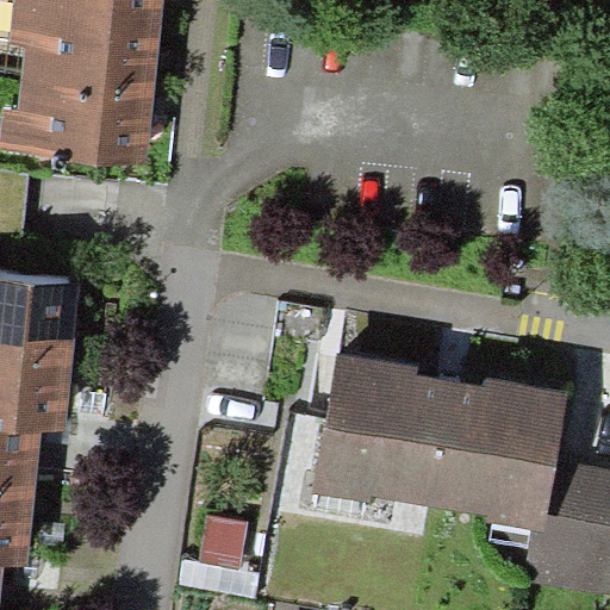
[(163,0),(13,0),(12,10),(162,25),(163,0)]
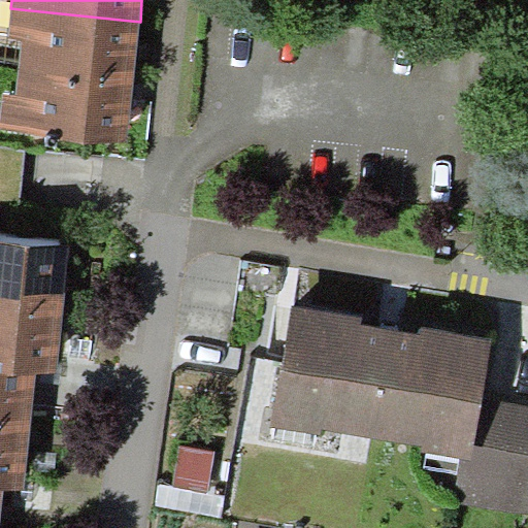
[(140,22),(10,8),(8,40),(23,41),(20,70),(132,83),(140,22)]
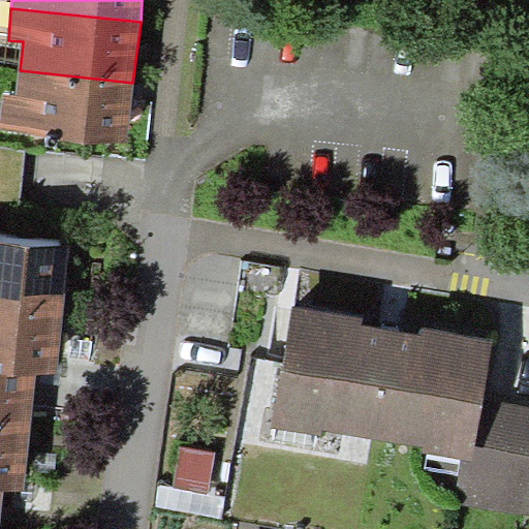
[(132,83),(20,70),(18,97),(4,96),(1,130),(127,142),(132,83)]
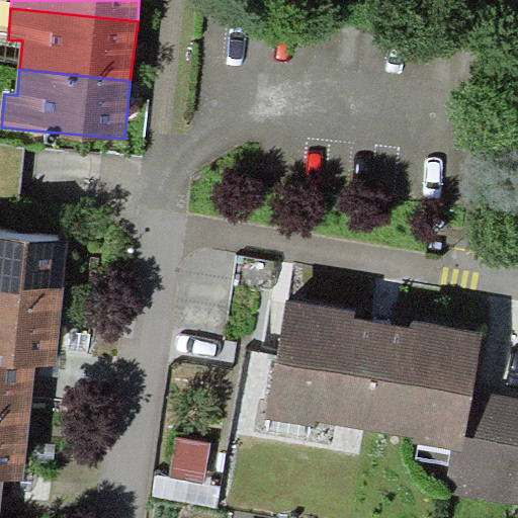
[(0,296),(62,304),(68,240),(0,233),(0,296)]
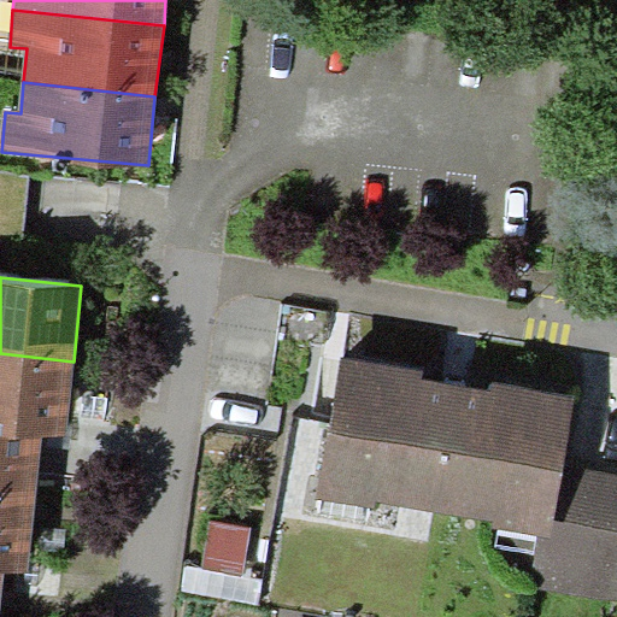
[(66,439),(74,362),(0,353),(0,432),(42,438),(66,439)]
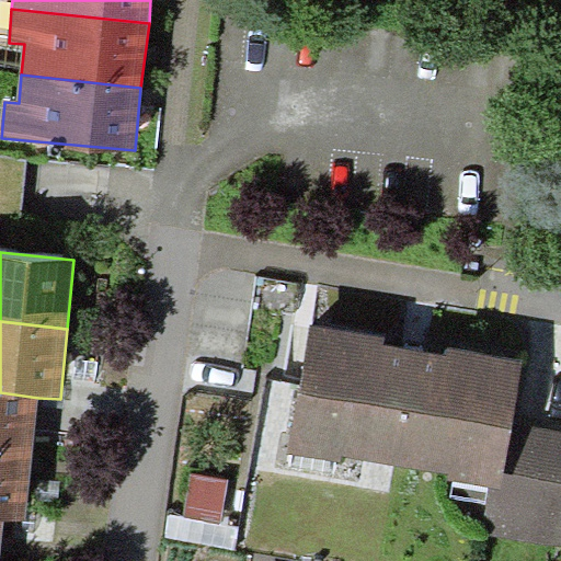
[(386,336),(309,324),(288,454),(292,454),(333,460),(341,461),(342,456),(449,473),(448,480),(453,480),(489,487),(502,489),(513,423),(523,359),(445,347),(445,353),(385,344),(386,336)]
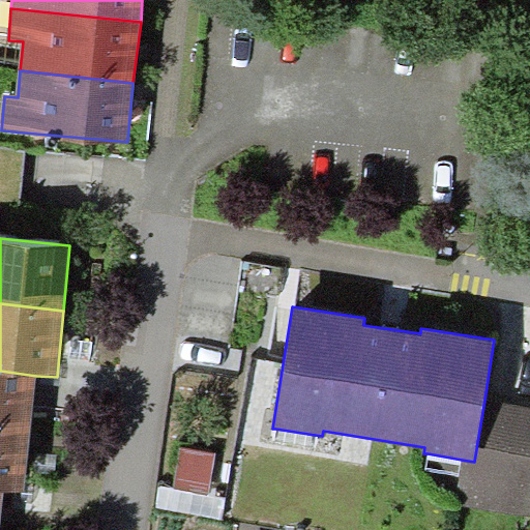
[(0,424),(30,428),(36,376),(0,371),(0,424)]
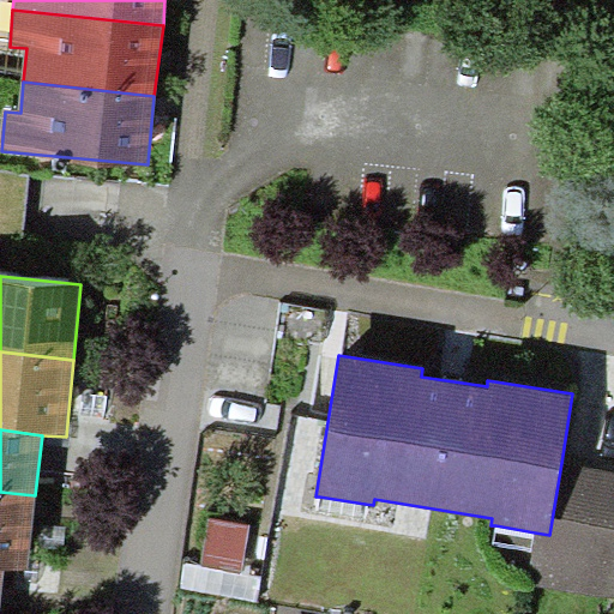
[(613,471),(561,463),(549,535),(535,533),(533,551),(527,585),(613,599),(613,471)]
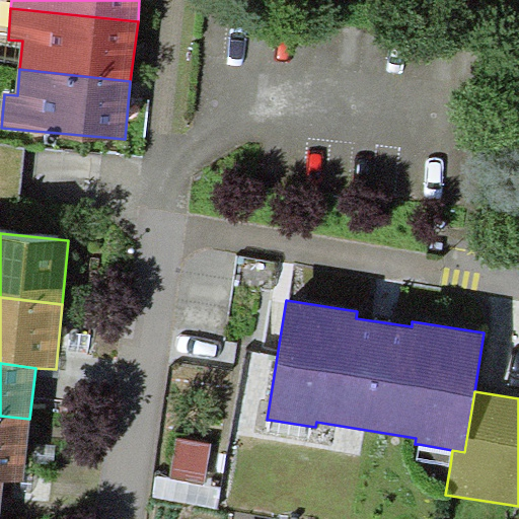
[(23,484),(29,419),(0,416),(0,480),(2,482),(23,484)]
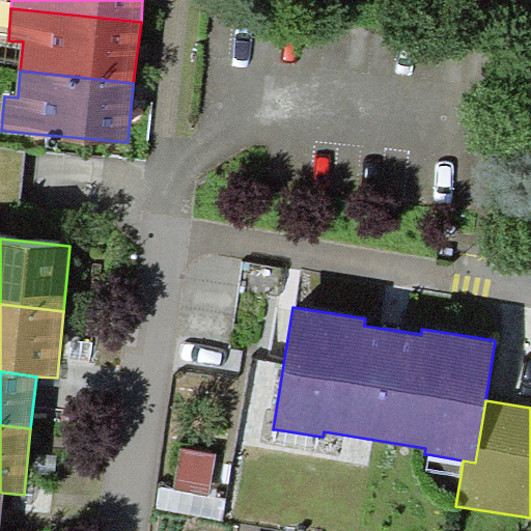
[(313,447),(315,436),(276,429),(274,441),(313,447)]
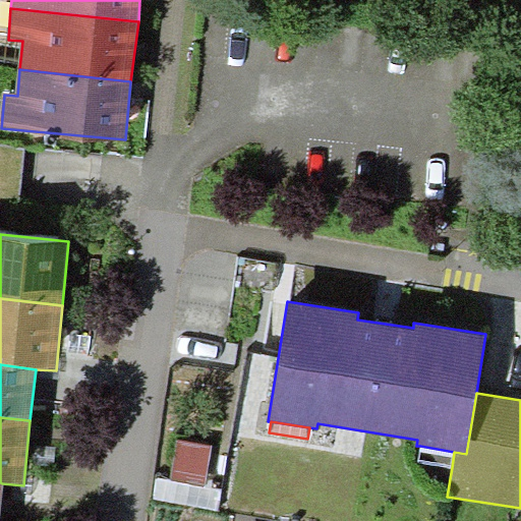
[(212,446),(176,440),(170,480),(205,486),(212,446)]
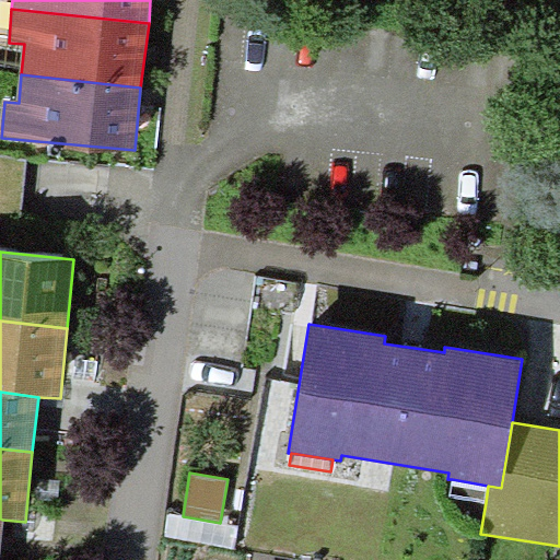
[(450,497),(486,502),(488,486),(452,479),(450,497)]
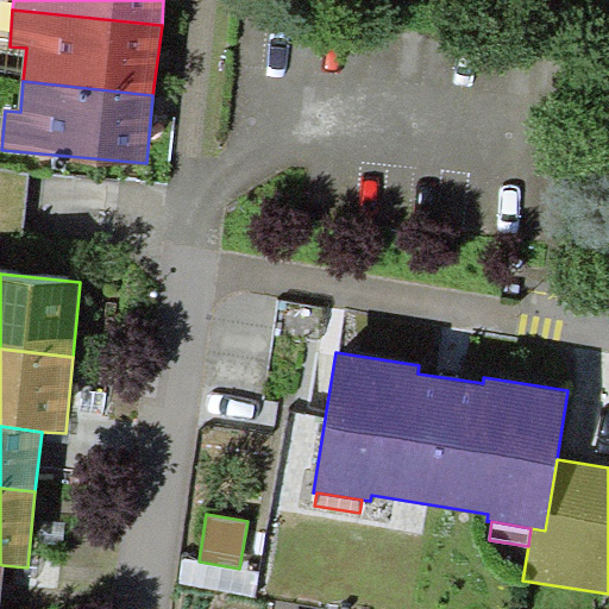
[(259,572),(239,569),(199,562),(183,559),(179,583),(256,597),(259,572)]
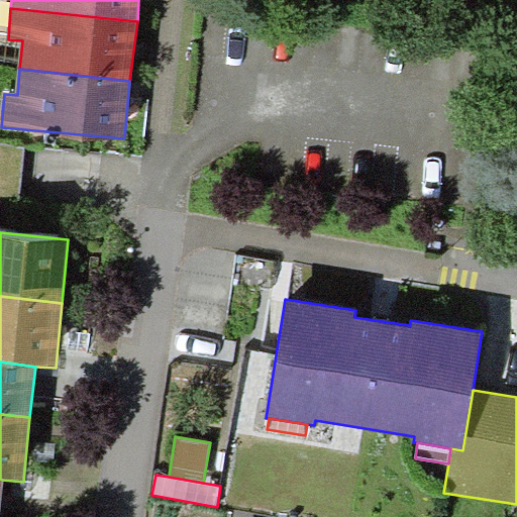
All buildings are outlined.
